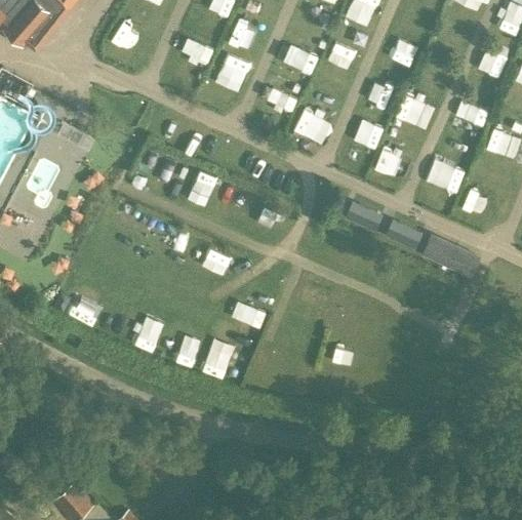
[(0,22),(7,28),(3,34),(21,47),(23,45),(33,53),(68,7),(74,0),(0,0),(0,22)]
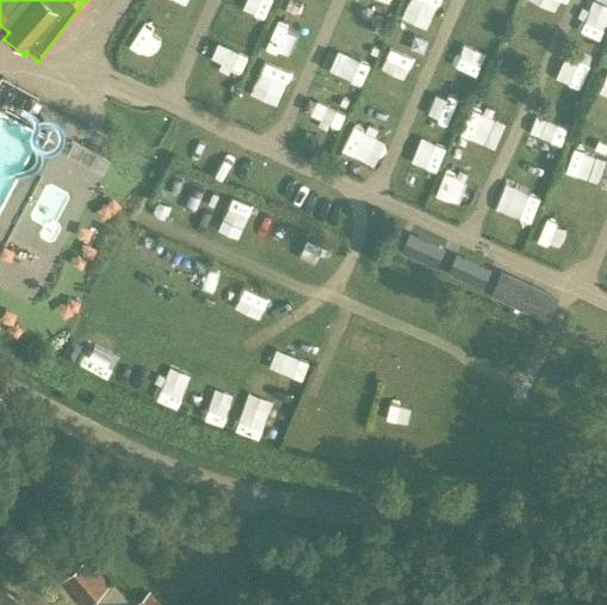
[(372,0),(400,12),(404,0),(372,0)]
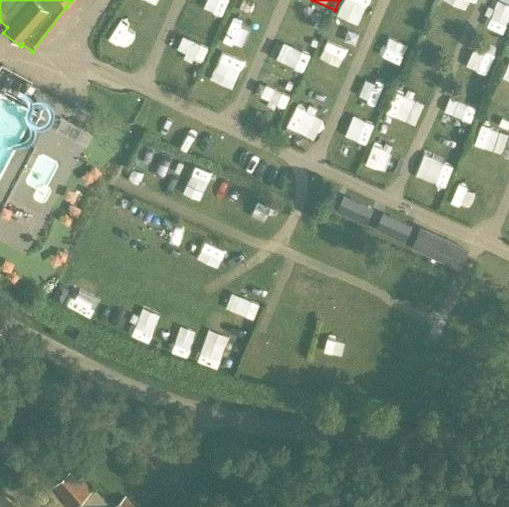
[(201,2),(192,20),(212,29),(220,11),(201,2)]
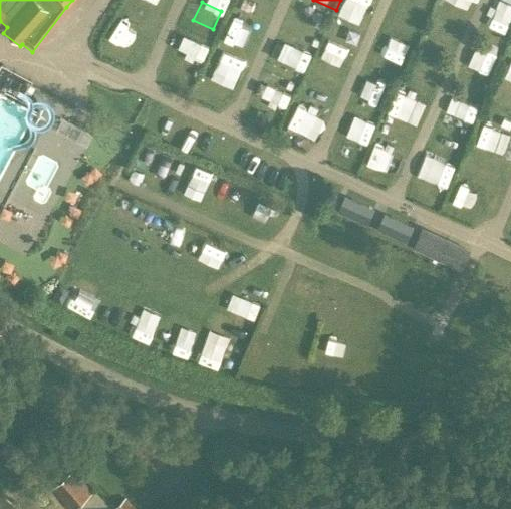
[(388,37),(373,70),(394,79),(409,46),(388,37)]
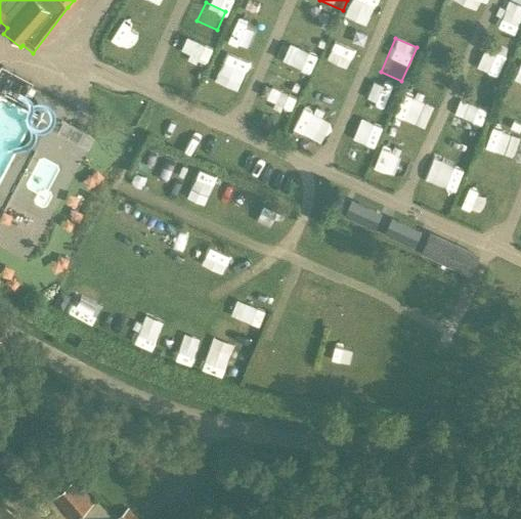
[(0,96),(18,106),(30,87),(0,72),(0,96)]
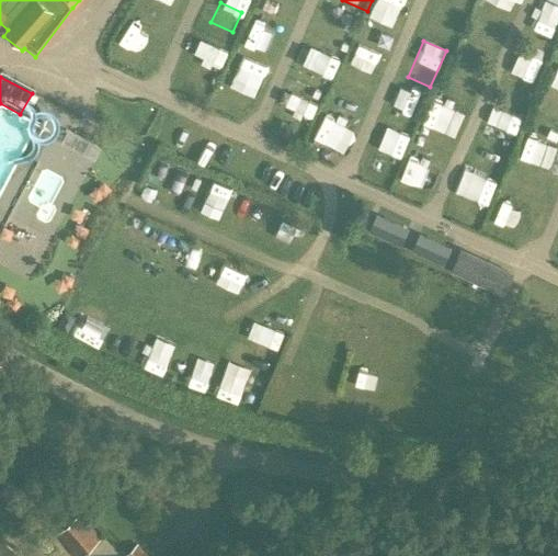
[(441,106),(460,112),(465,99),(444,93),(441,106)]
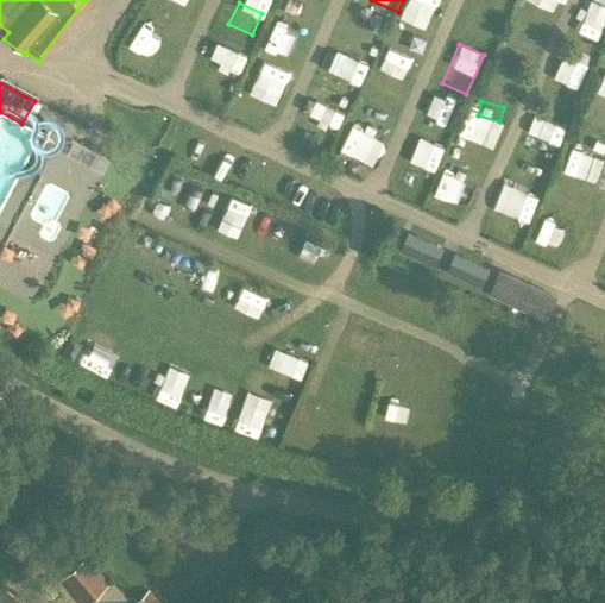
[(468,140),(500,155),(511,131),(480,117),(468,140)]
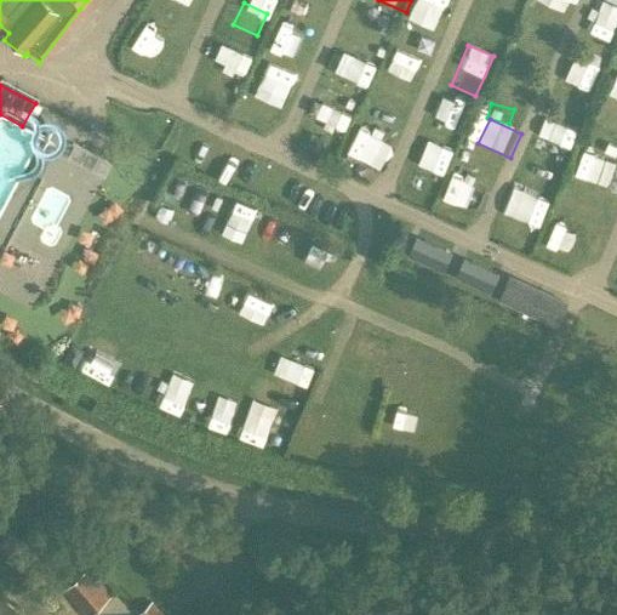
[(616,157),(616,126),(613,125),(601,148),(616,157)]
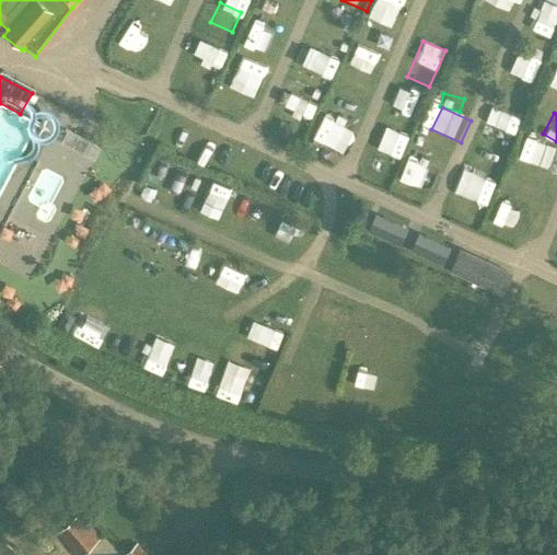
[(380,149),(404,155),(410,133),(386,126),(380,149)]
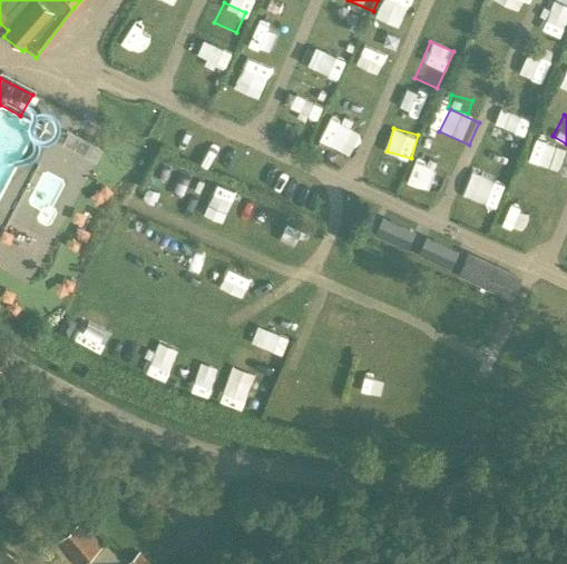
[(566,167),(560,166),(564,154),(548,150),(553,136),(538,131),(531,155),(538,156),(534,172),(564,180),(566,168),(566,167)]
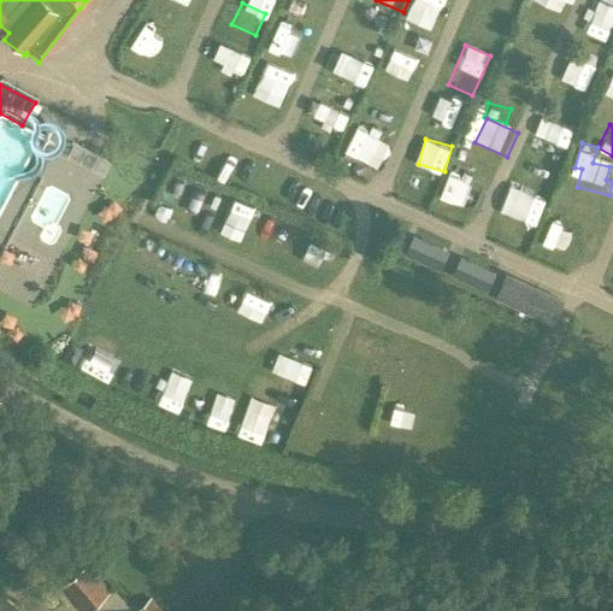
[(76,150),(70,162),(106,176),(111,164),(76,150)]
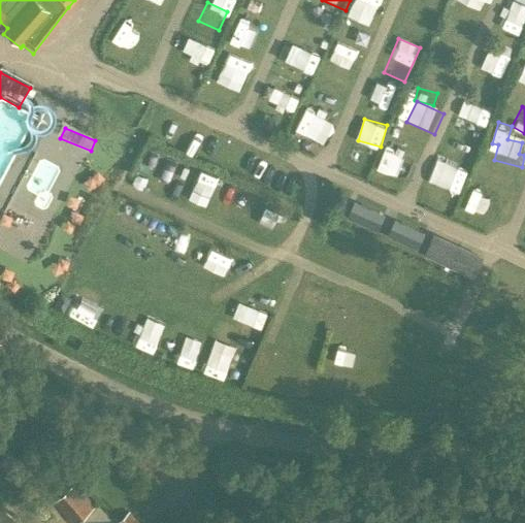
[(389,151),(415,163),(425,142),(399,130),(389,151)]
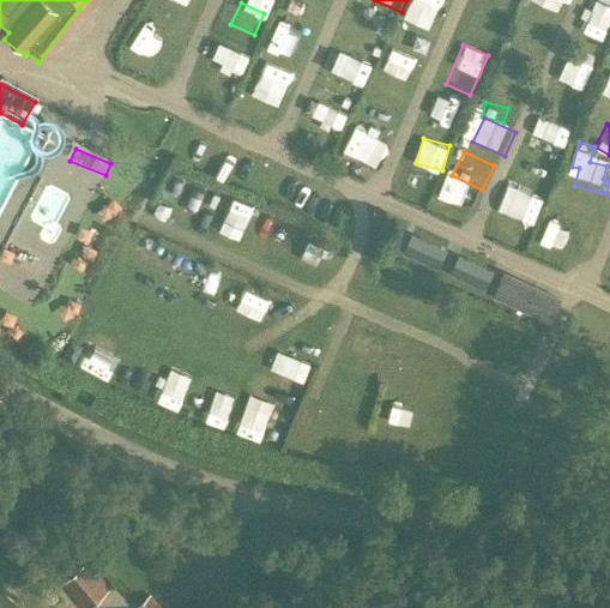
[(444,185),(434,215),(469,227),(479,198),(444,185)]
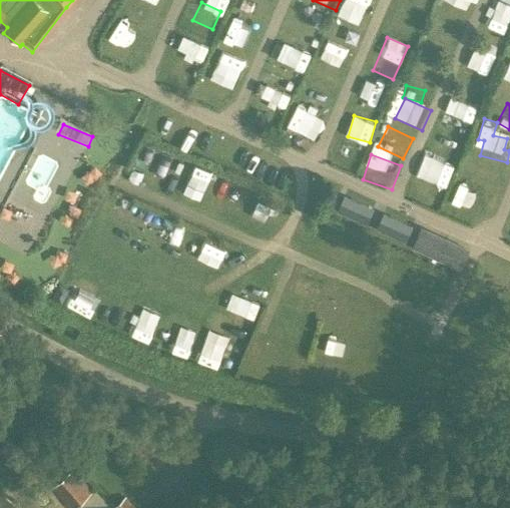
[(408,251),(457,274),(466,252),(418,230),(408,251)]
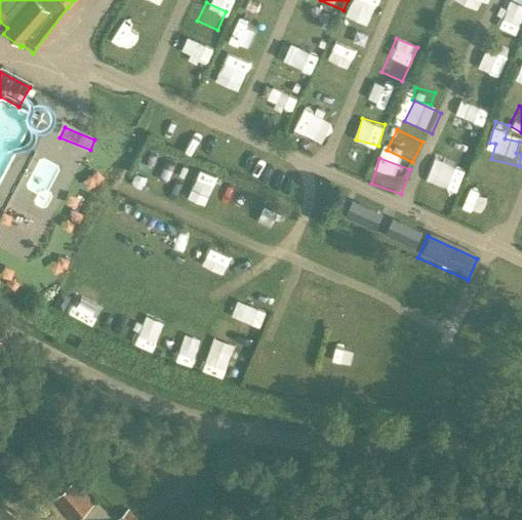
[(73,484),(49,506),(61,519),(78,519),(92,508),(73,484)]
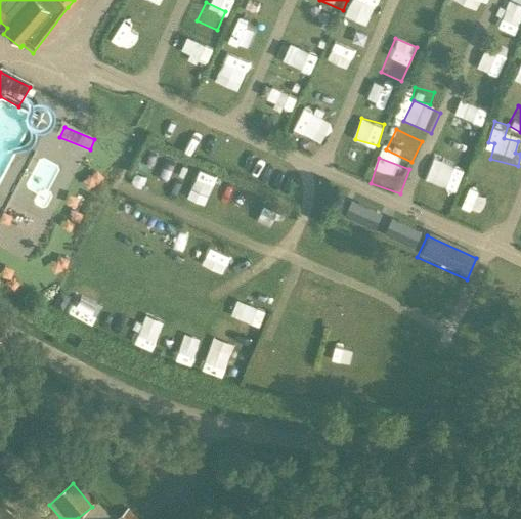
[(18,518),(0,507),(0,518),(18,518)]
